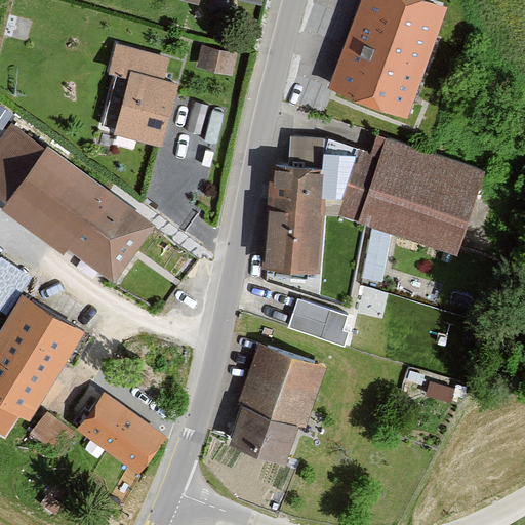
[(443,11),(412,0),(369,0),(338,87),(407,112),(411,99),(443,11)]
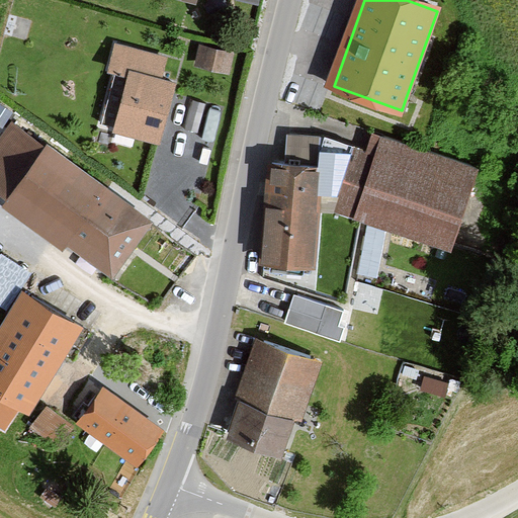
[(131,71),(163,79),(169,59),(116,45),(108,75),(127,80),(131,71)]
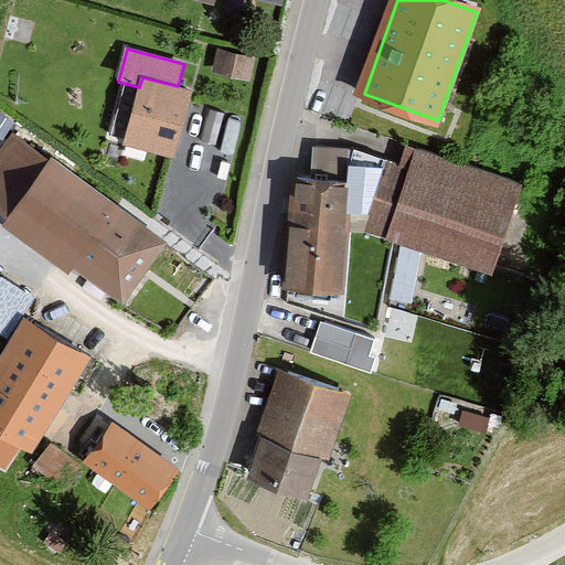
[(254,59),(219,49),(212,71),(248,81),(254,59)]
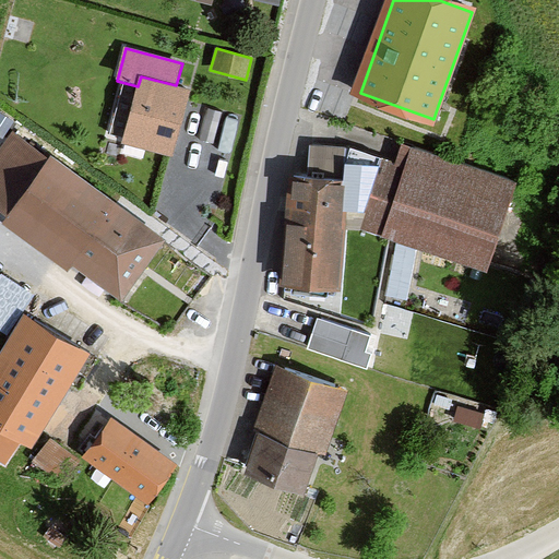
[(141,76),(138,86),(122,144),(175,159),(193,91),(176,85),(141,76)]
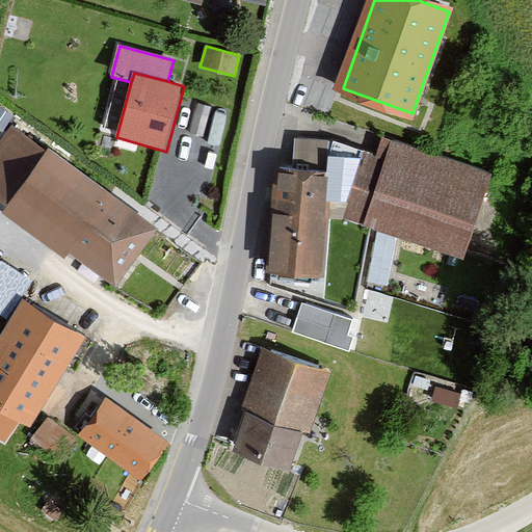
[(0,198),(112,282),(156,223),(16,120),(0,139),(0,198)]
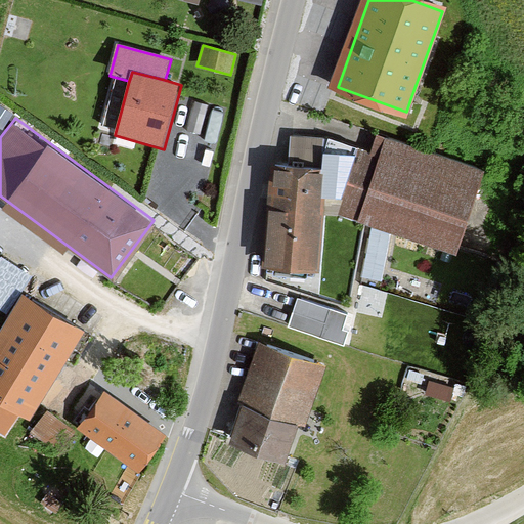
[(484,168),(376,135),(373,144),(349,215),(455,251),(484,168)]
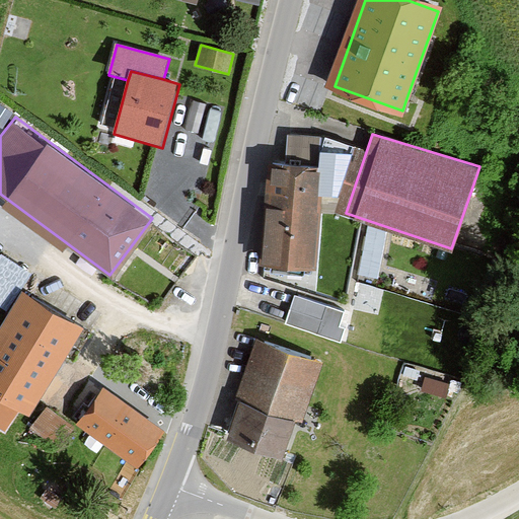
[(317,162),(268,159),(261,257),(311,261),(317,162)]
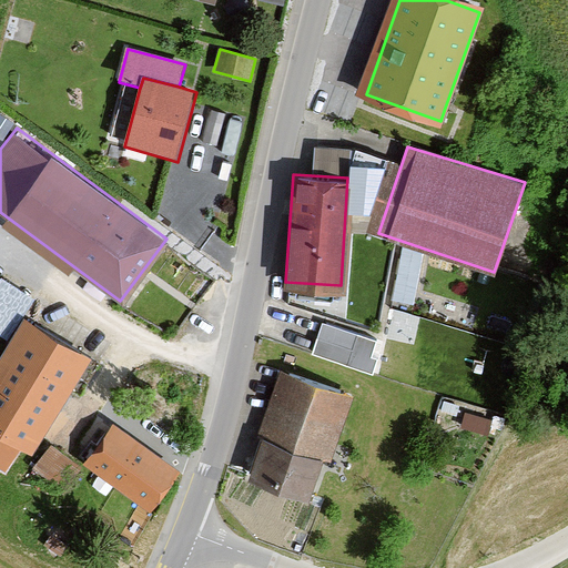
[(0,269),(0,326),(7,331),(33,287),(0,267),(0,269)]
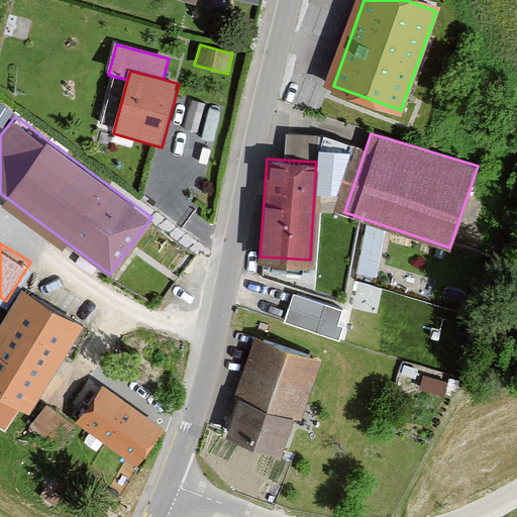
[(0,426),(7,431),(19,412),(30,419),(84,330),(23,294),(0,331),(0,426)]
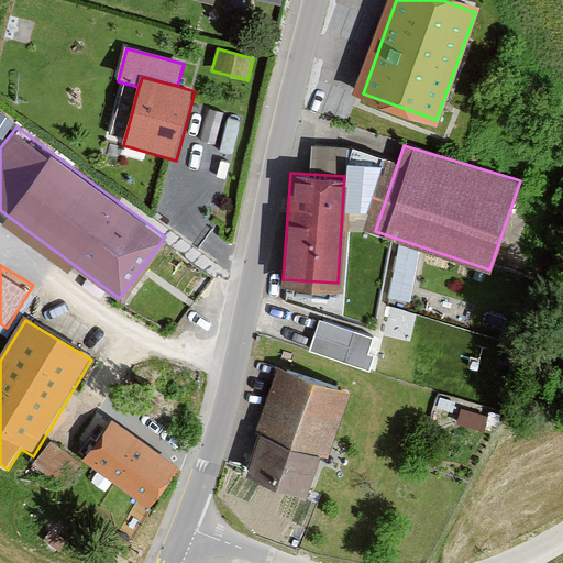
[(371,338),(319,321),(309,352),(368,371),(374,355),(365,353),(371,338)]
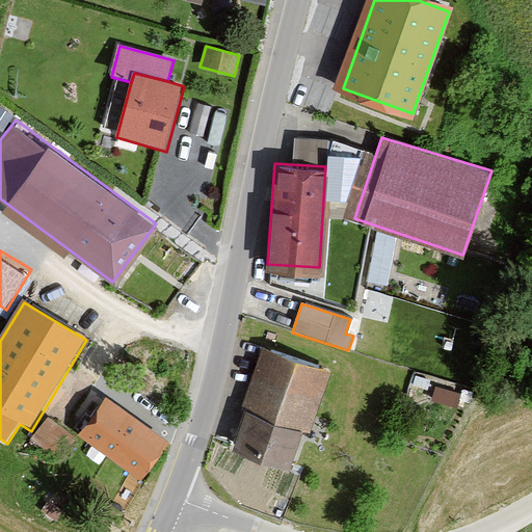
[(329,365),(260,343),(228,445),(288,463),(300,425),(309,428),(329,365)]
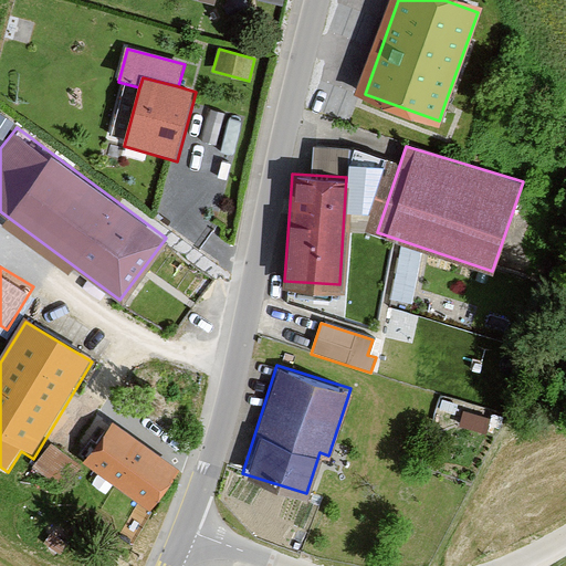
[(468,404),(462,416),(485,425),(491,413),(468,404)]
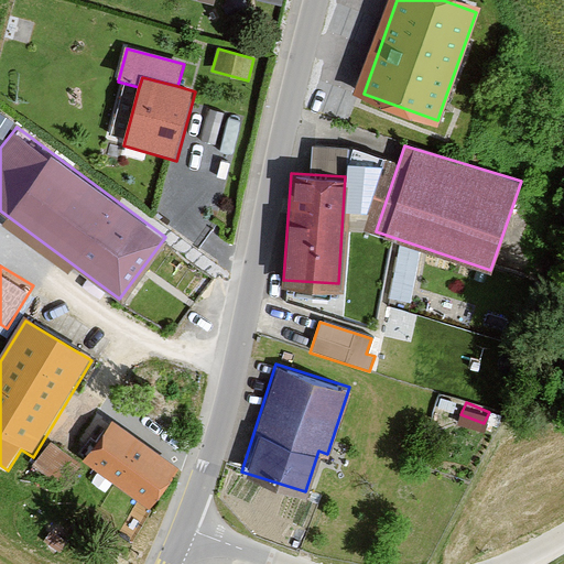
[(175,468),(108,420),(80,457),(148,506),(175,468)]
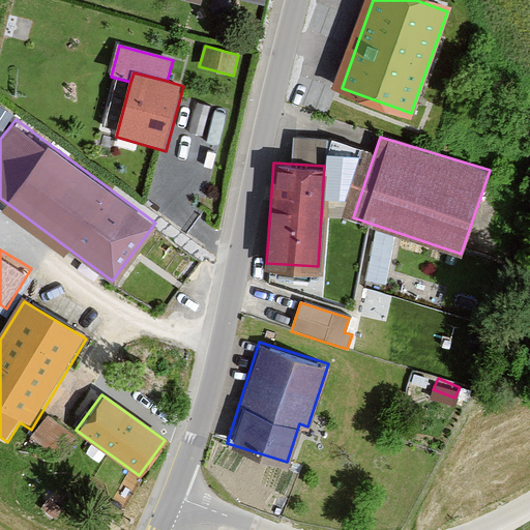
[(33,432),(55,443),(67,418),(45,408),(33,432)]
